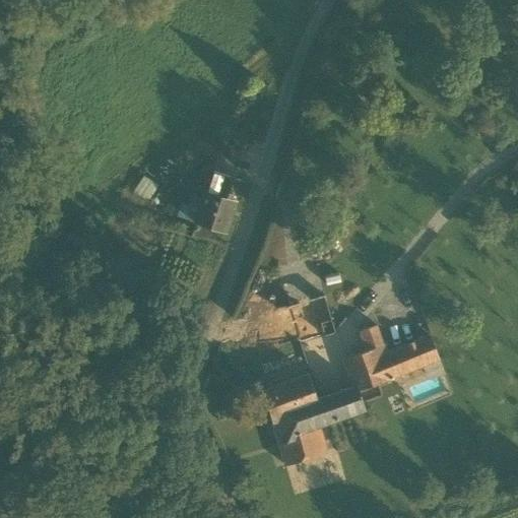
[(197,151),(216,163),(221,152),(202,142),(197,151)]
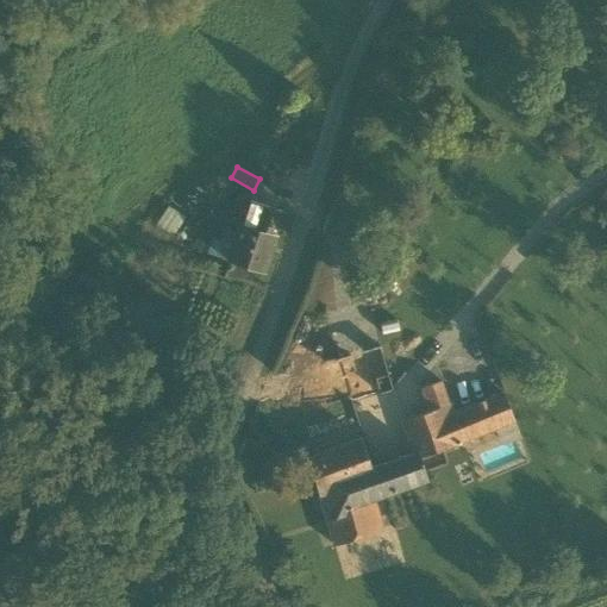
[(251,202),(243,225),(276,237),(283,213),(251,202)]
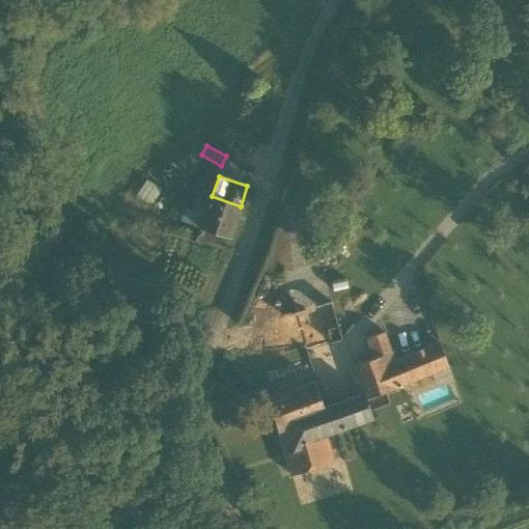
[(229,239),(241,206),(212,196),(205,217),(201,229),(229,239)]
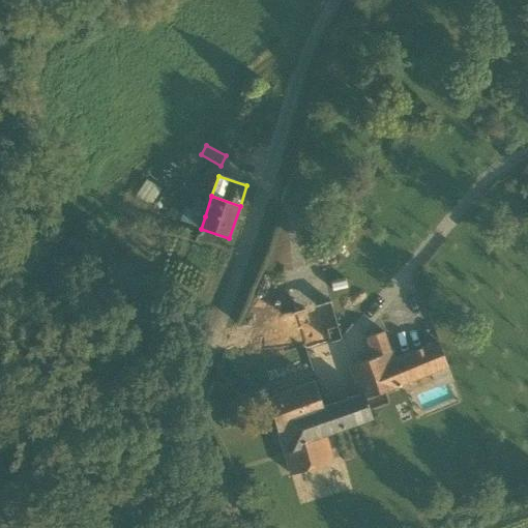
[(184,223),(201,229),(205,216),(188,210),(184,223)]
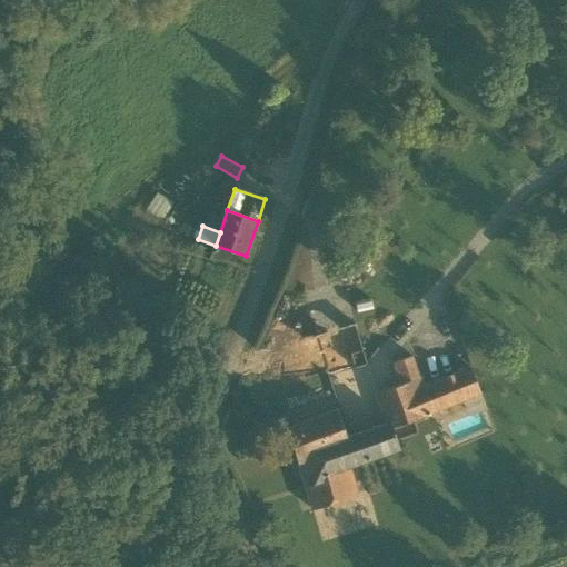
[(316,335),(278,339),(282,381),(328,377),(369,366),(357,322),(316,335)]
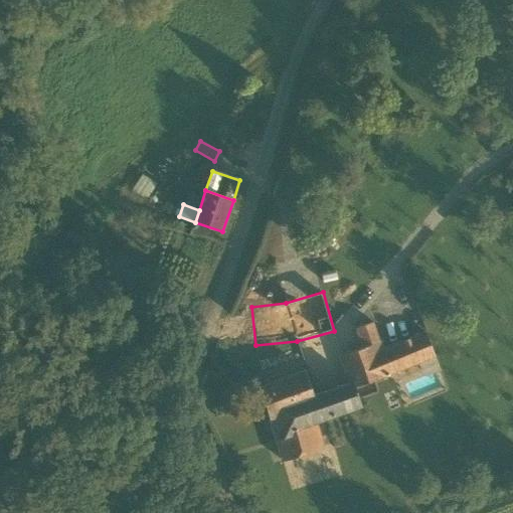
[(233,321),(230,319),(207,364),(210,365),(233,321)]
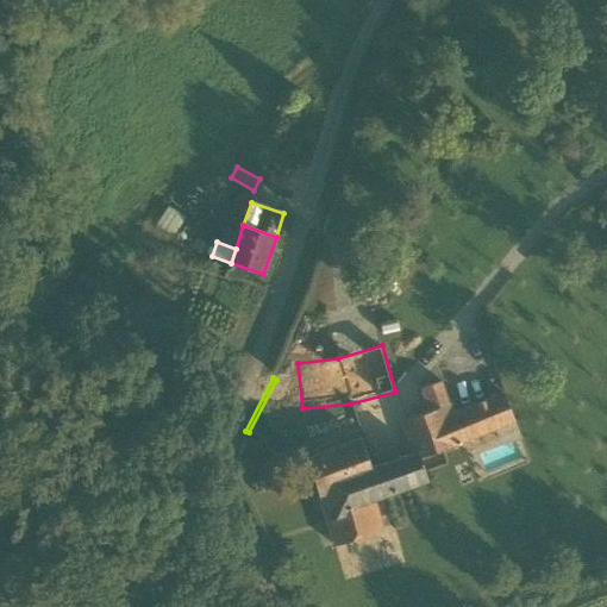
[(418,452),(420,458),(451,449),(463,444),(463,443),(454,414),(442,381),(423,388),(430,411),(407,419),(418,452)]
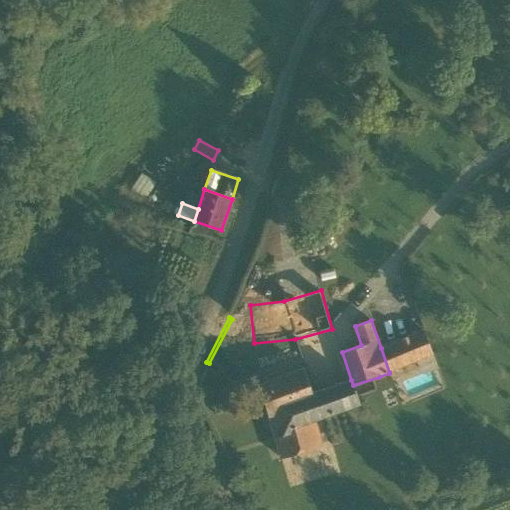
[(433,355),(424,331),(381,348),(389,372),(433,355)]
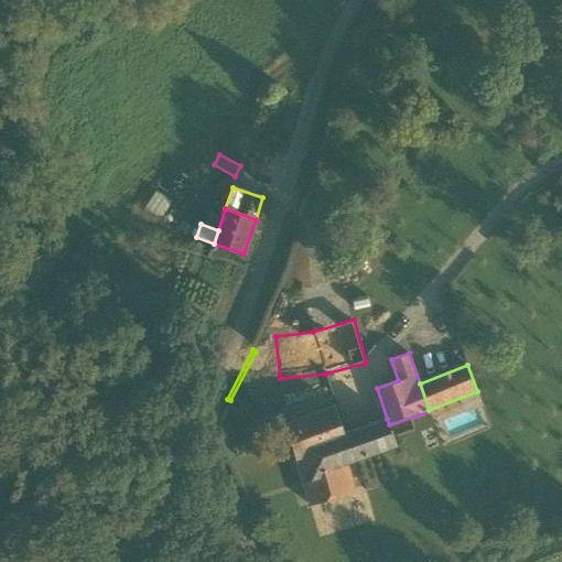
[(311,505),(355,489),(346,461),(341,443),(347,441),(345,433),(335,406),(287,423),(295,456),(311,505)]
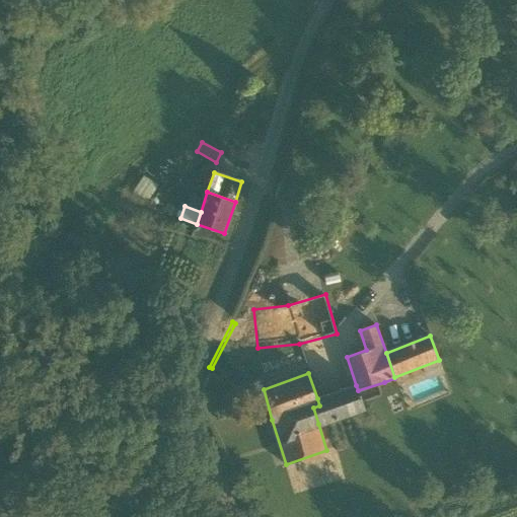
[(388,393),(384,382),(358,390),(363,401),(388,393)]
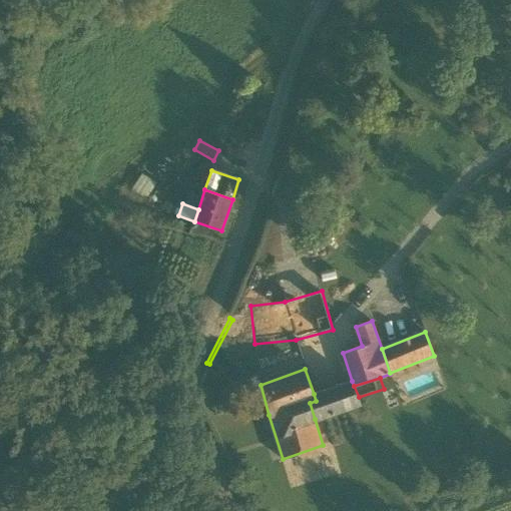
[(361,404),(359,397),(354,386),(352,381),(314,394),(316,401),(310,403),(315,419),(361,404)]
